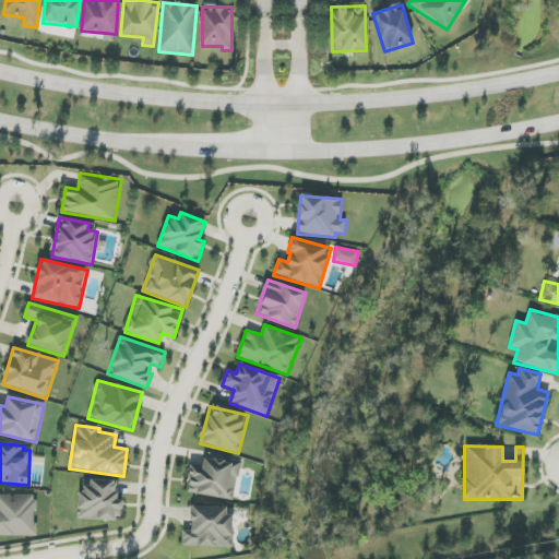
[(235,500),(240,463),(203,458),(202,467),(190,466),(187,494),(235,500)]
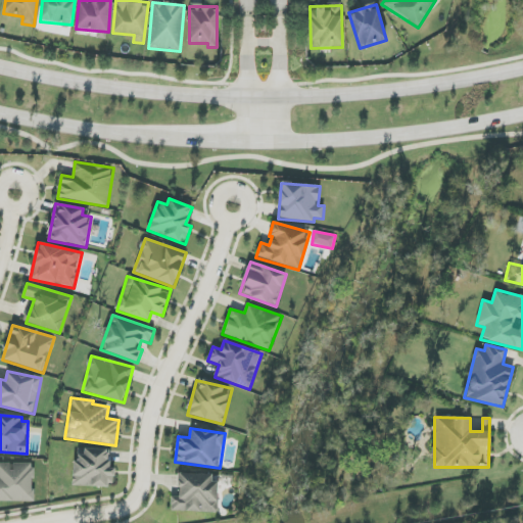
[(108,449),(84,448),(84,455),(74,454),(73,485),(113,487),(114,468),(108,468),(108,449)]
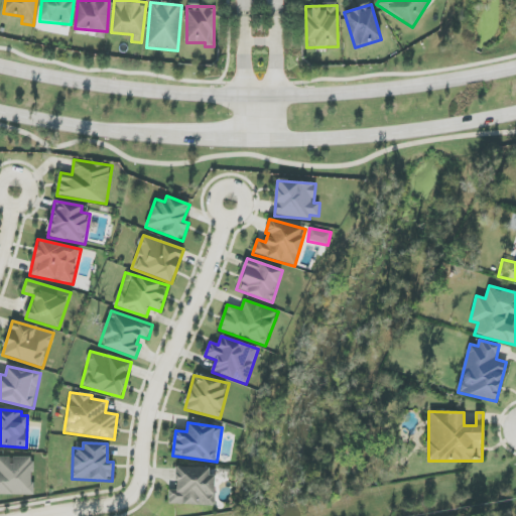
[(0,494),(33,495),(32,458),(11,458),(11,457),(0,457),(0,494)]
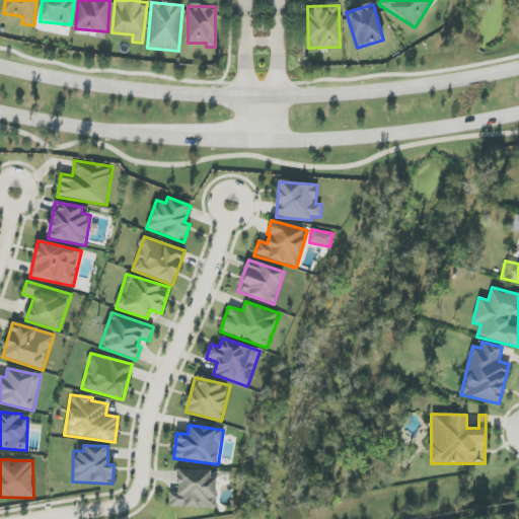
[(215,509),(216,478),(210,477),(211,470),(177,469),(176,494),(169,493),(169,507),(215,509)]
